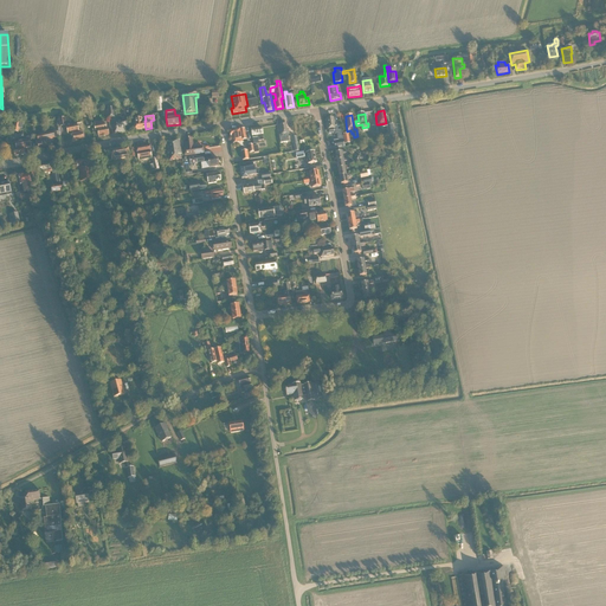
[(146,129),(144,121),(143,121),(142,121),(142,118),(134,118),(135,130),(146,129)]
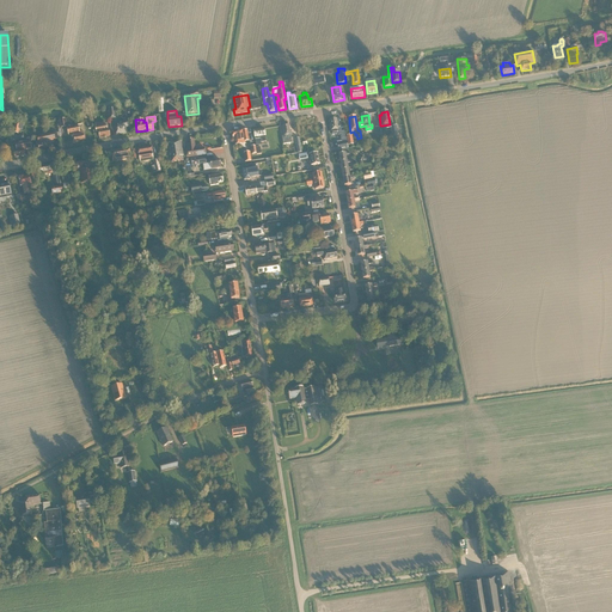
[(337,120),(330,121),(331,127),(330,127),(331,132),(332,132),(332,135),(337,134),(338,135),(338,136),(340,136),(341,141),(346,140),(344,133),(341,133),(341,128),(338,128),(338,127),(337,126),(337,120)]
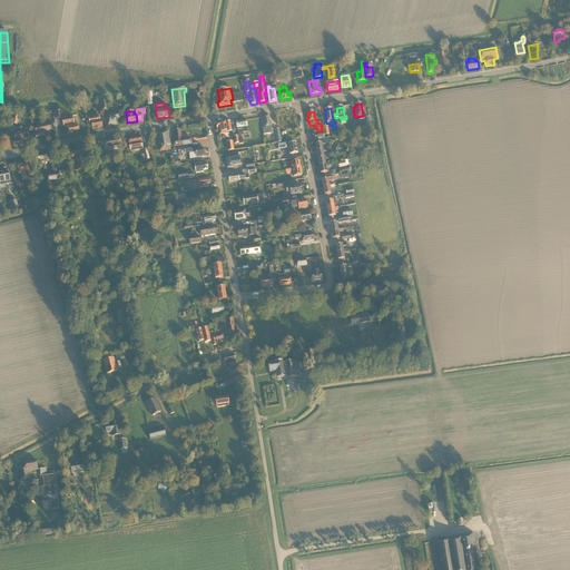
[(99,121),(98,115),(98,114),(89,116),(89,119),(89,124),(91,124),(92,129),(102,127),(101,121),(99,121)]
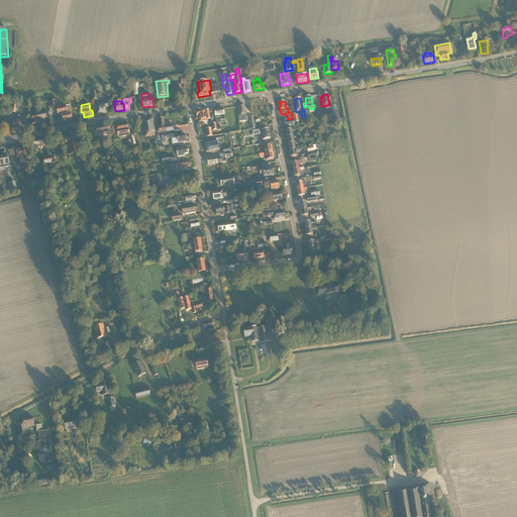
[(102,104),(102,103),(97,103),(98,114),(107,113),(106,108),(109,108),(109,103),(102,104)]
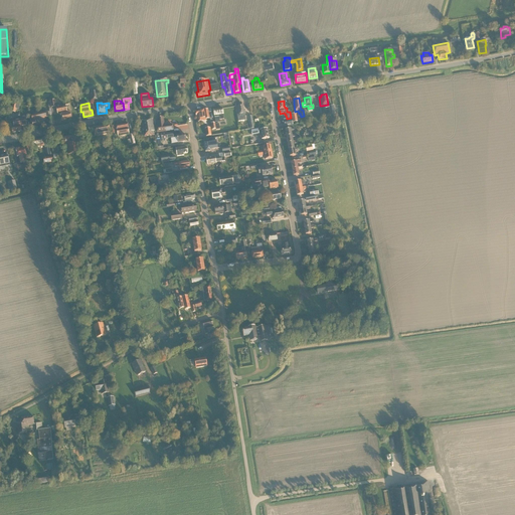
[(19,110),(20,106),(13,105),(11,113),(15,113),(16,109),(19,110)]
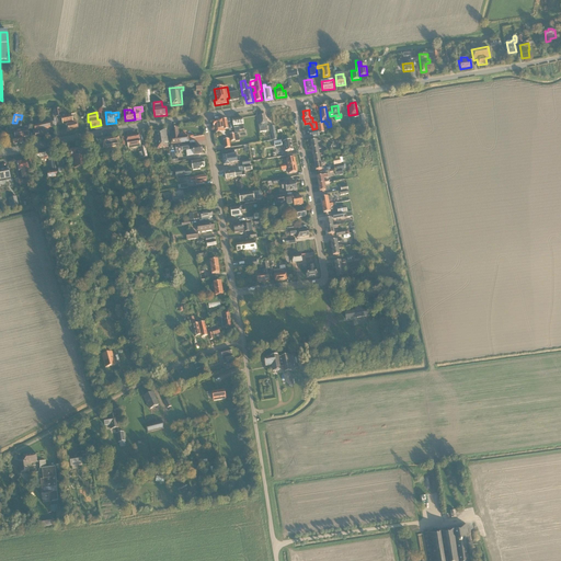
[(265,119),(264,115),(259,116),(260,117),(258,117),(260,133),(265,133),(265,132),(268,132),(267,118),(265,119)]
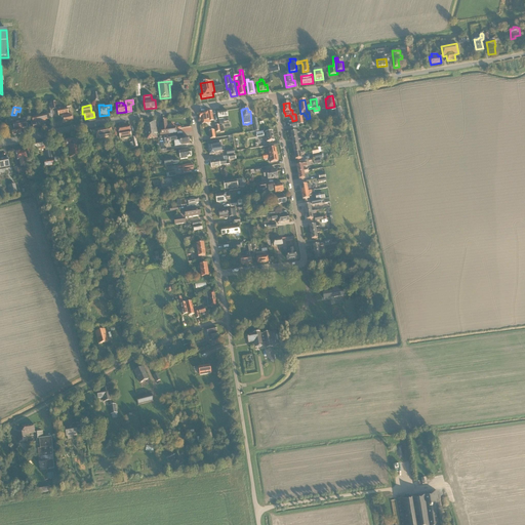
[(69,114),(67,109),(57,111),(58,116),(63,115),(63,117),(62,118),(63,123),(74,121),(72,113),(69,114)]
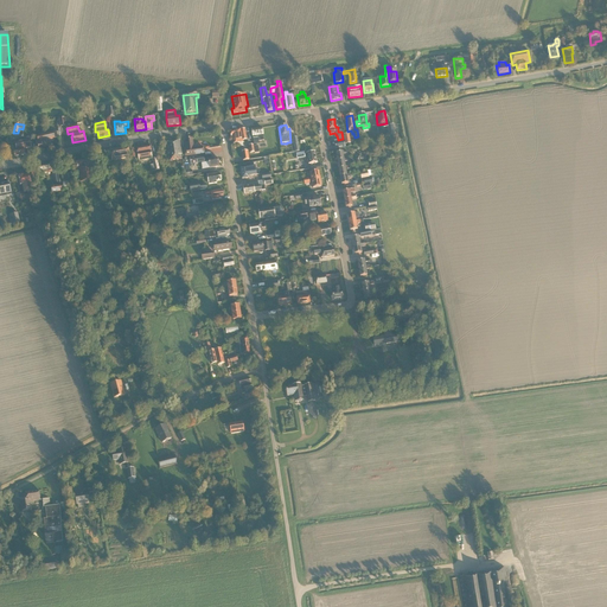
[(263,135),(262,128),(251,131),(253,139),(259,138),(259,142),(264,141),(263,135)]
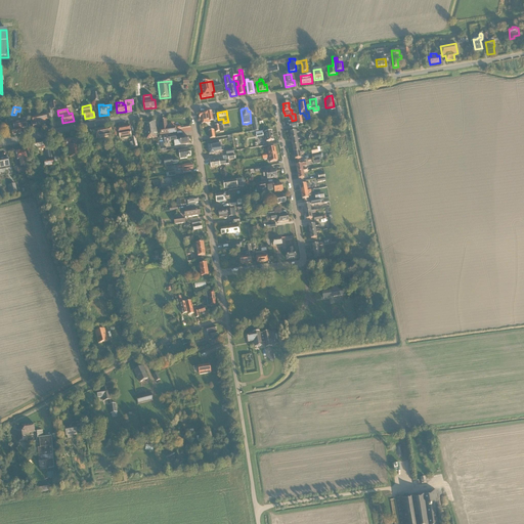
[(213,121),(212,112),(199,114),(200,119),(201,125),(207,124),(210,123),(210,121),(213,121)]
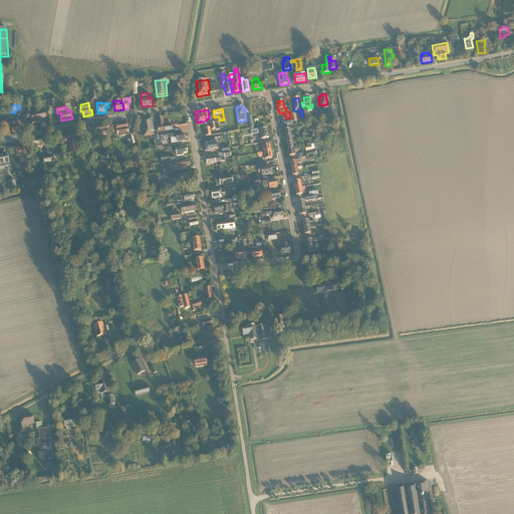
[(49,116),(48,112),(45,112),(31,115),(32,120),(30,120),(31,122),(32,127),(41,125),(39,120),(39,118),(49,116)]
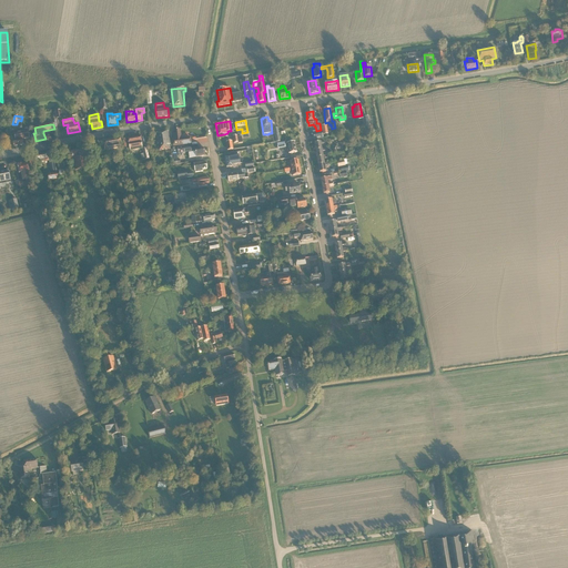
[(26,132),(26,129),(16,130),(17,133),(14,133),(12,138),(12,141),(13,146),(23,145),(22,140),(29,139),(28,131),(26,132)]
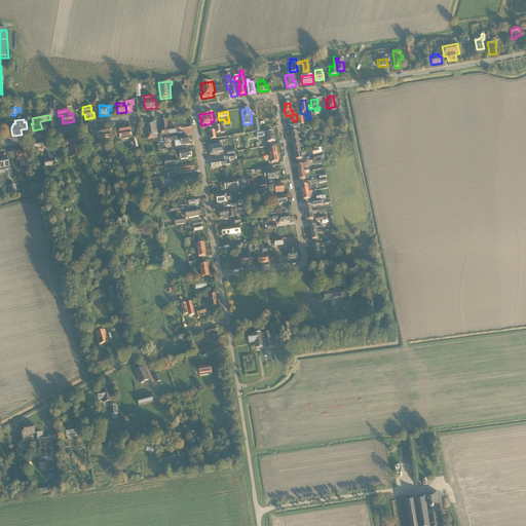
[(167,129),(166,120),(160,121),(161,128),(160,128),(161,136),(177,134),(176,128),(167,129)]
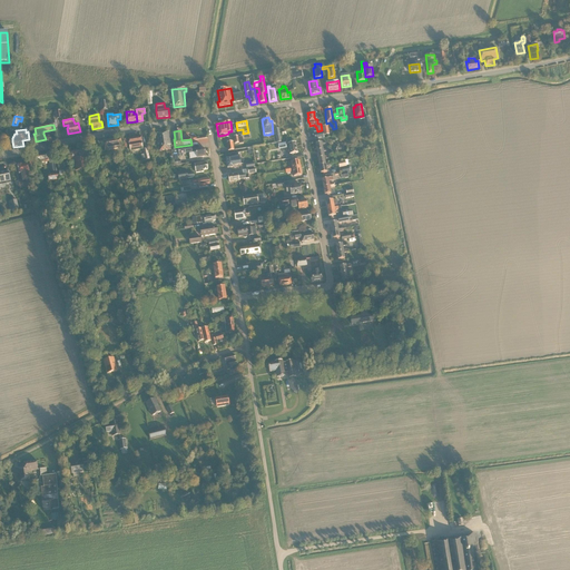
[(324,138),(323,131),(314,134),(315,140),(324,138)]
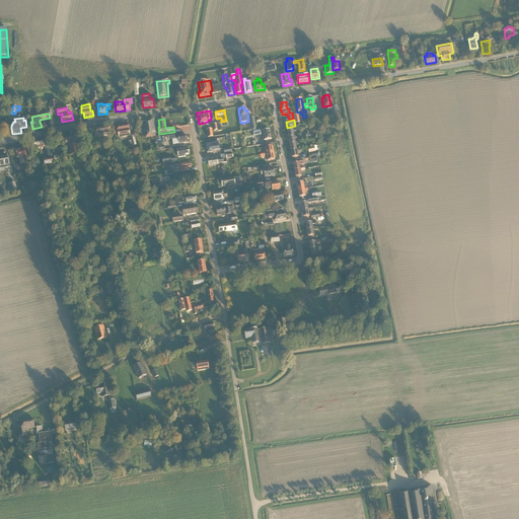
[(155,132),(154,121),(143,122),(144,128),(145,132),(144,132),(145,138),(155,137),(155,132)]
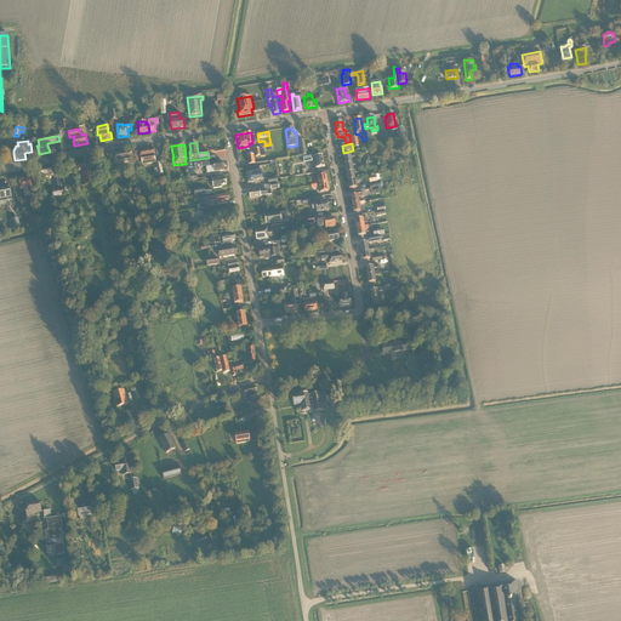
[(155,155),(154,149),(140,152),(141,158),(142,165),(155,163),(154,155),(155,155)]
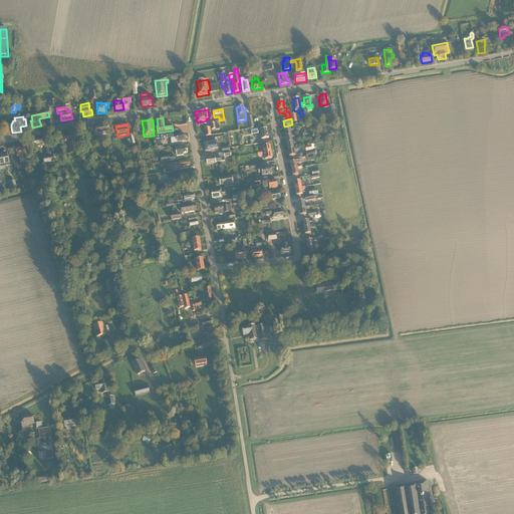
[(110,134),(108,124),(93,127),(94,136),(104,135),(110,134)]
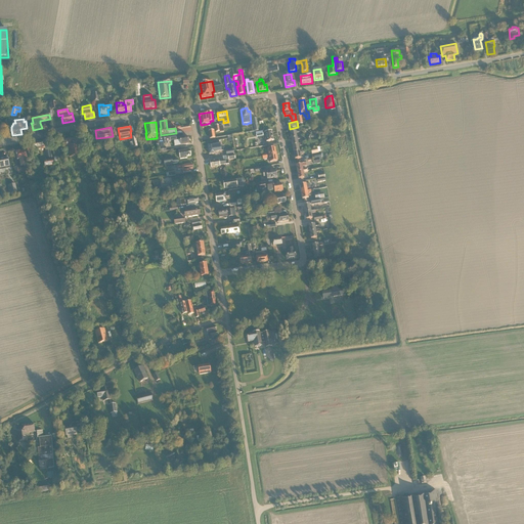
[(297,138),(296,133),(300,133),(299,130),(296,131),(290,132),(292,139),(297,138)]
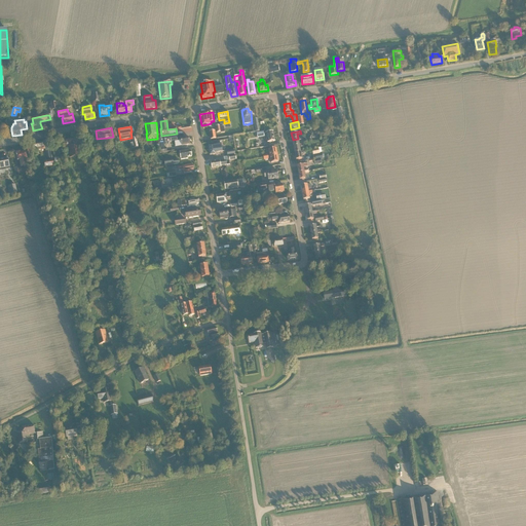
[(274,141),(273,132),(265,134),(267,143),(274,141)]
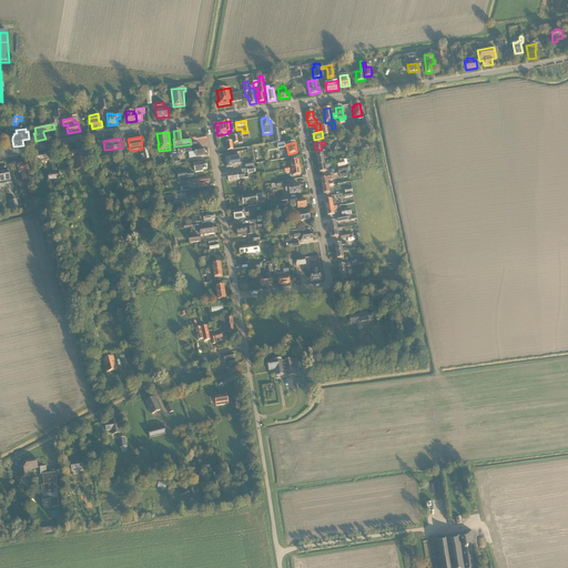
[(199,149),(198,145),(191,146),(191,145),(179,148),(180,154),(184,153),(184,151),(191,150),(194,150),(196,158),(205,156),(203,148),(199,149)]
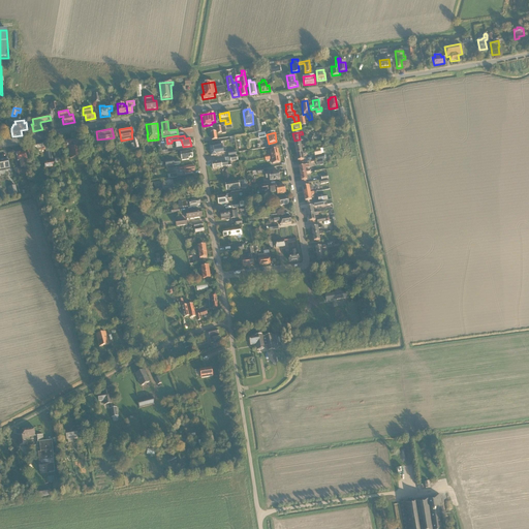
[(300,139),(294,141),(296,148),(301,147),(301,146),(300,142),(304,141),(303,138),(300,139)]
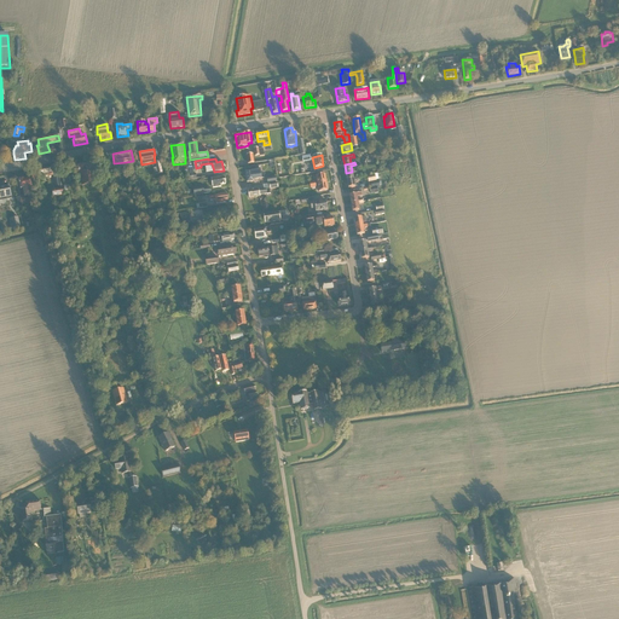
[(90,169),(88,163),(75,166),(76,173),(81,172),(82,185),(96,183),(93,169),(90,169)]
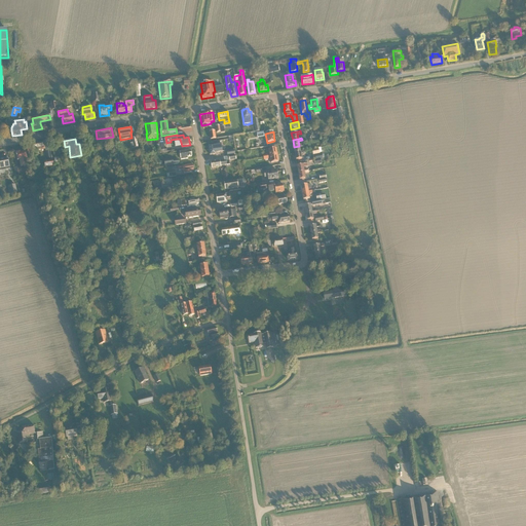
[(44,147),(43,142),(32,144),(33,149),(33,152),(45,149),(44,147)]
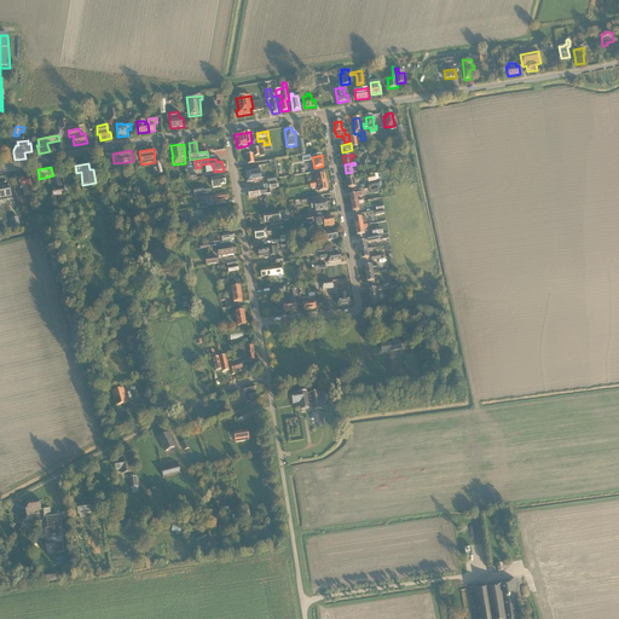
[(261,178),(260,169),(246,172),(247,183),(254,181),(254,179),(261,178)]
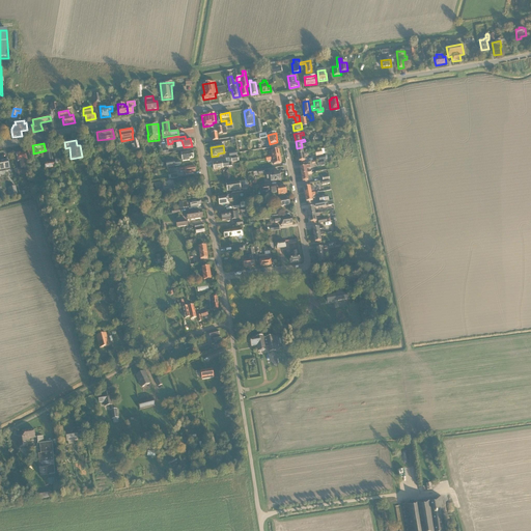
[(303,154),(302,148),(306,148),(306,145),(302,146),(302,147),(297,148),(298,155),(303,154)]
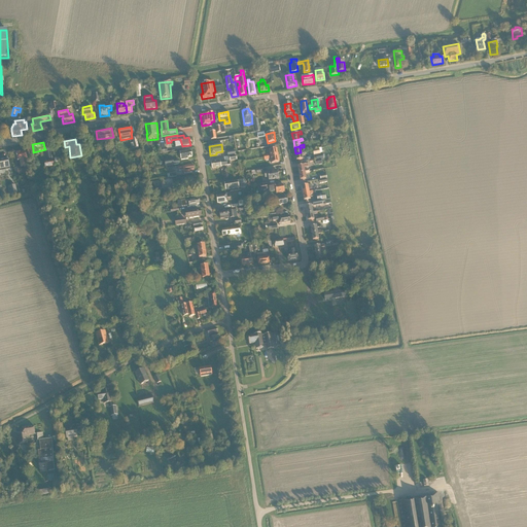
[(189,152),(189,150),(180,151),(182,160),(188,159),(188,157),(191,156),(191,151),(189,152)]
